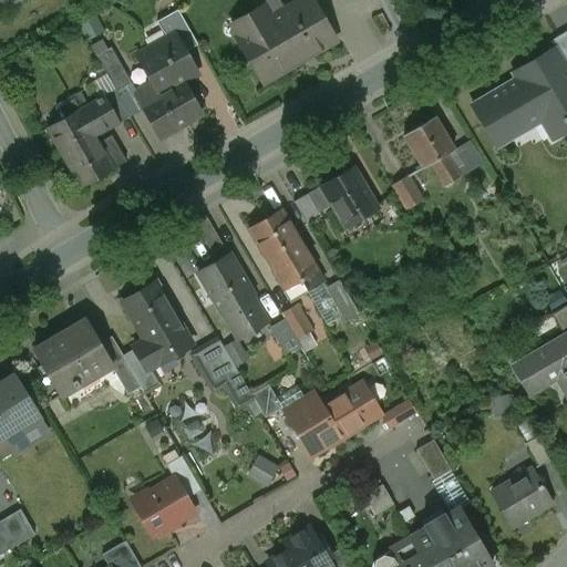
[(310,0),(301,0),(274,17),(271,17),(295,59),(297,59),(328,41),(319,26),(323,22),(310,0)]
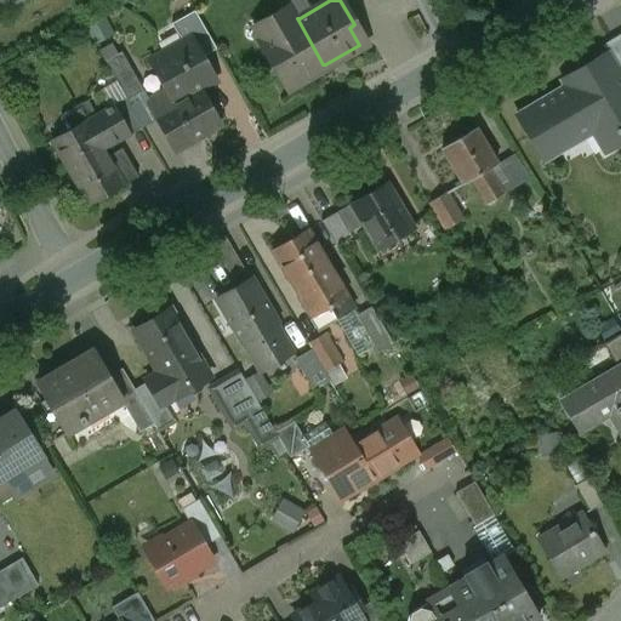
[(323,64),(297,18),(300,18),(292,5),(263,22),(281,56),(278,57),(294,85),(328,68),(325,64),(323,64)]
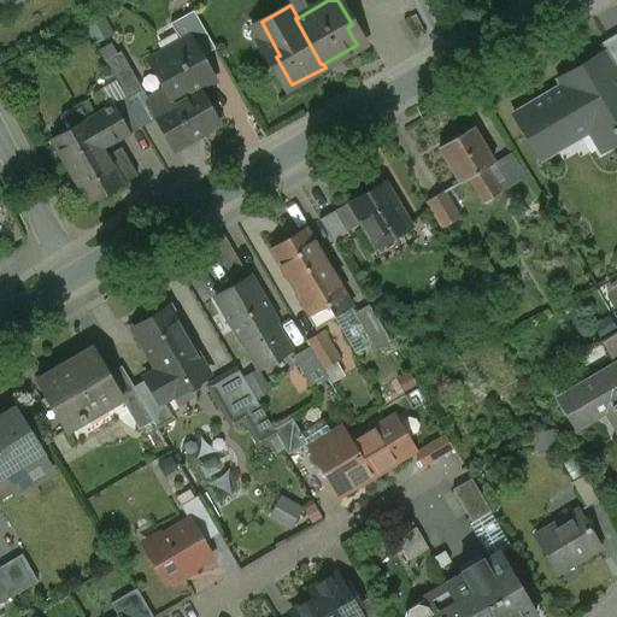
[(187,39),(148,62),(164,90),(146,101),(174,150),(218,124),(198,89),(213,80),(200,57),(213,48),(193,11),(177,21),(187,39)]
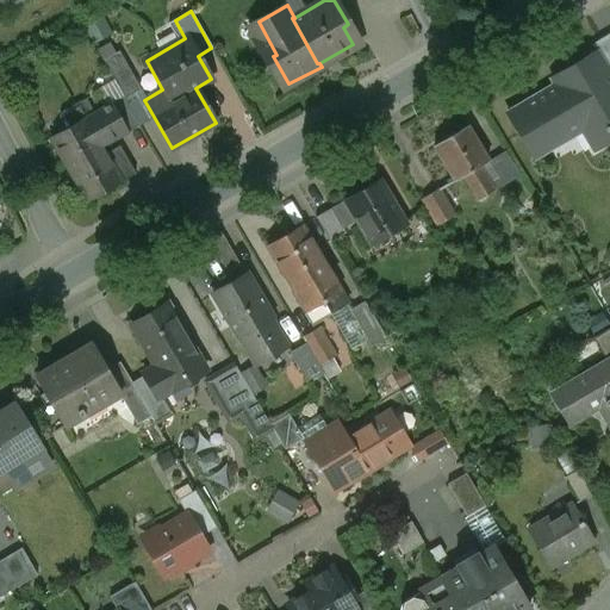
[(609,69),(609,30),(591,42),(599,55),(597,56),(607,72),(609,69)]
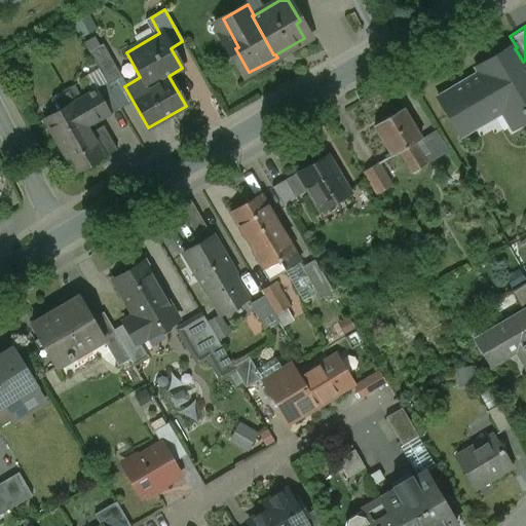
[(95,39),(83,45),(87,52),(99,46),(95,39)]
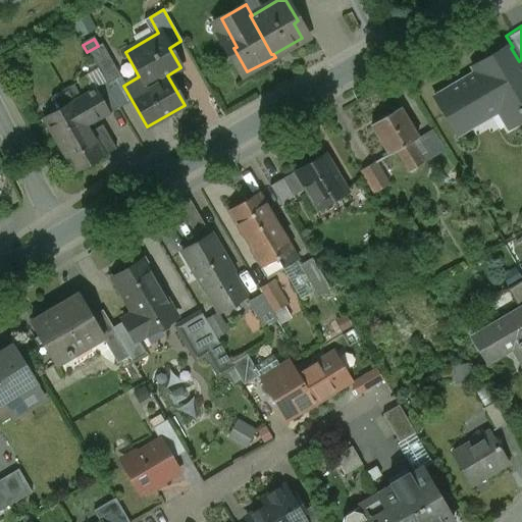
[(87,52),(105,83),(106,85),(119,76),(101,44),(98,46),(87,52)]
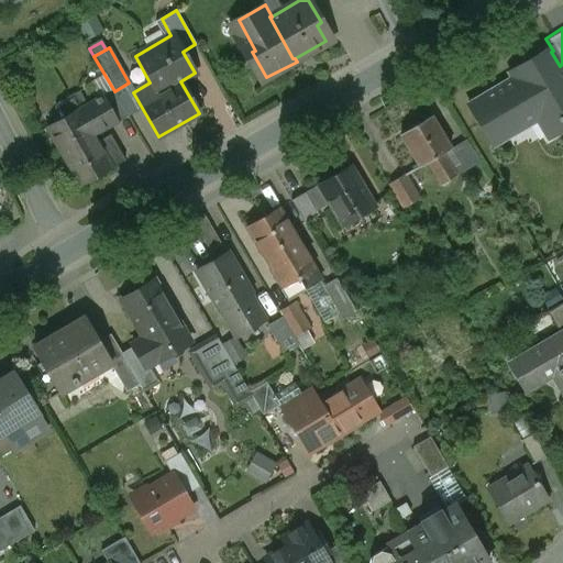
[(551,52),(465,103),(476,123),(486,117),(496,133),(537,108),(547,124),(562,114),(562,72),(560,66),(551,52)]
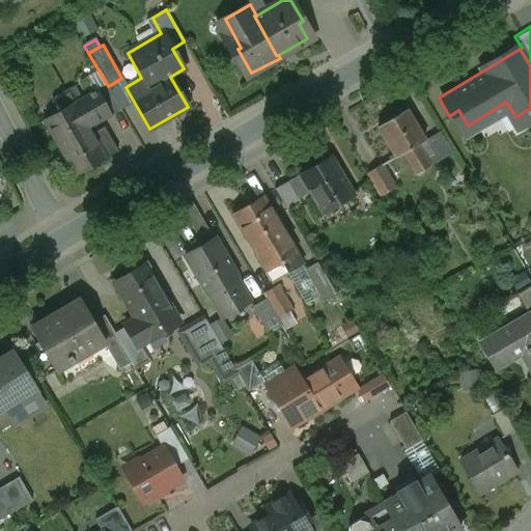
[(108,86),(107,84),(85,96),(94,113),(100,121),(120,109),(108,86)]
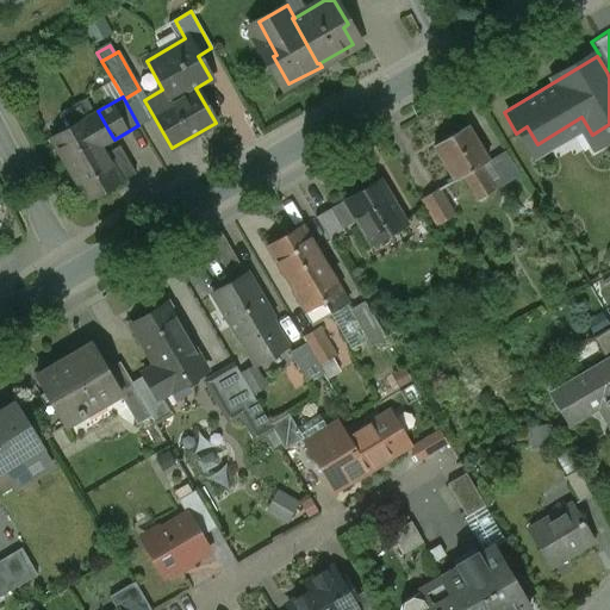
[(80,101),(60,112),(58,118),(66,130),(83,119),(88,116),(80,101)]
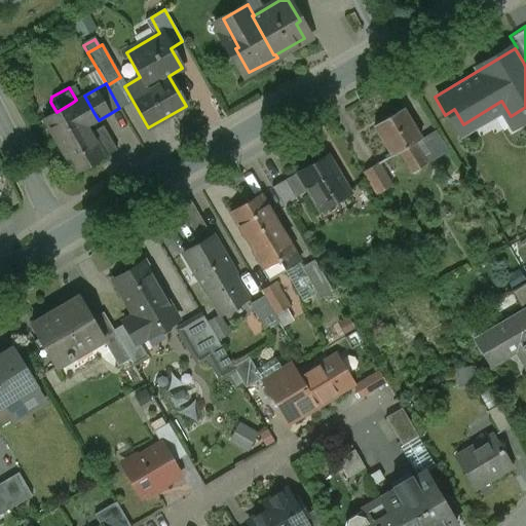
[(76,100),(72,103),(82,119),(94,112),(84,96),(76,100)]
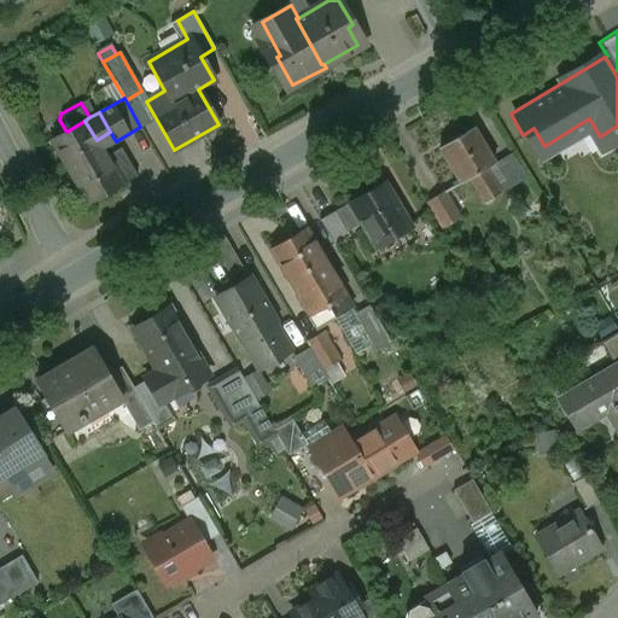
[(97,140),(85,121),(66,132),(50,140),(87,204),(122,185),(106,156),(97,140)]
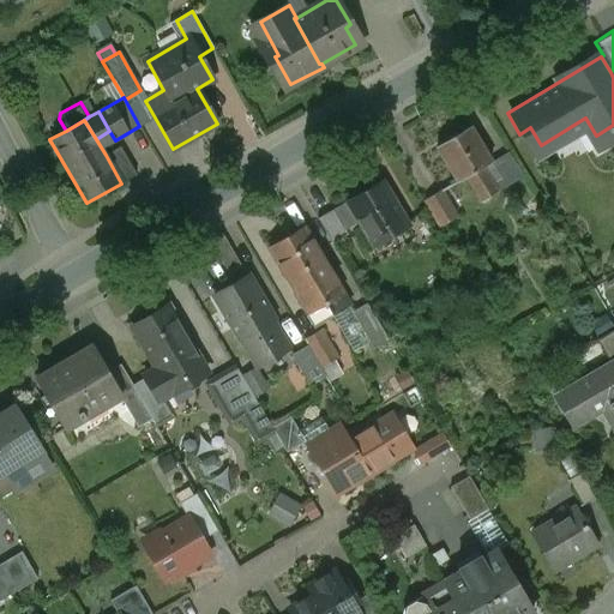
[(469,130),(437,149),(456,184),(465,178),(480,169),(489,164),(469,130)]
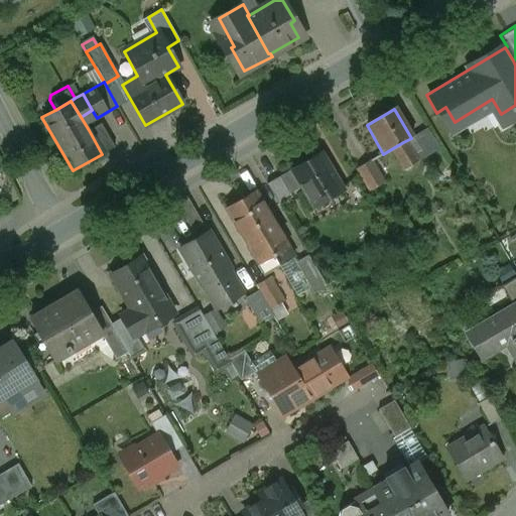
[(114,147),(100,124),(89,130),(102,154),(114,147)]
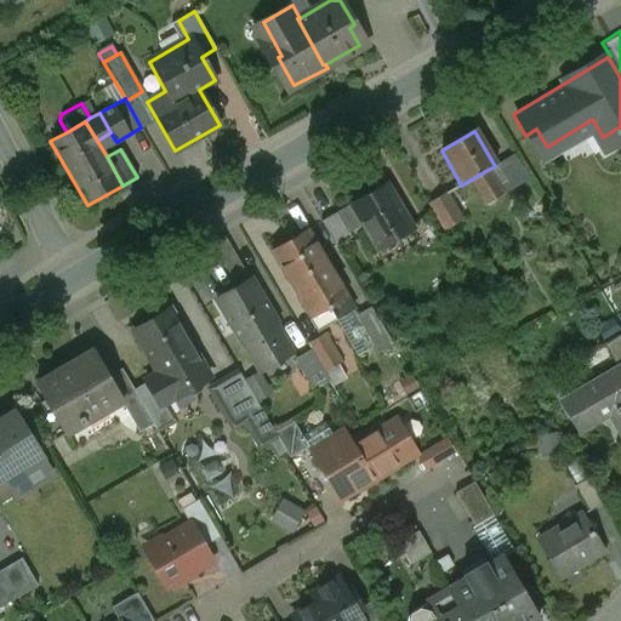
[(485,171),(471,180),(484,204),(499,195),(485,171)]
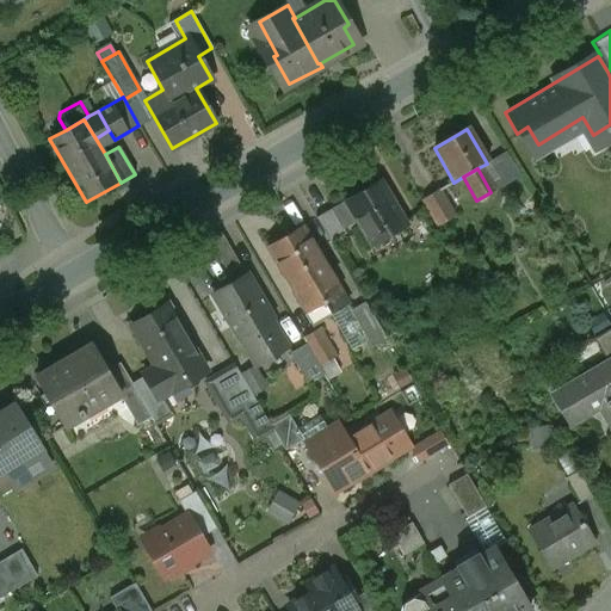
[(380,180),(345,201),(359,226),(371,246),(407,226),(380,180)]
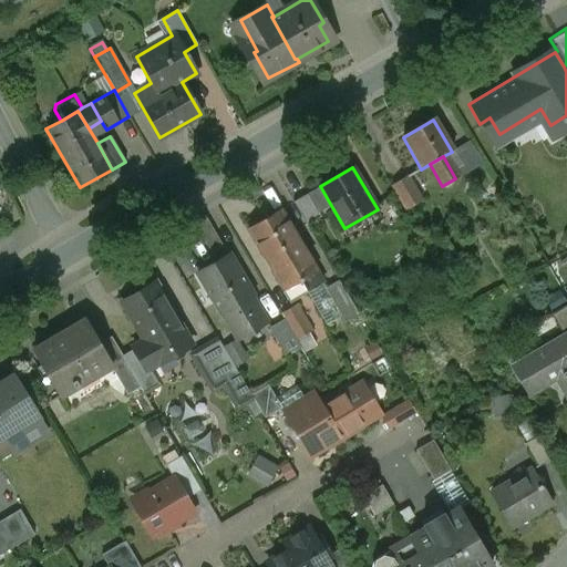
[(418,199),(404,176),(392,183),(405,206),(418,199)]
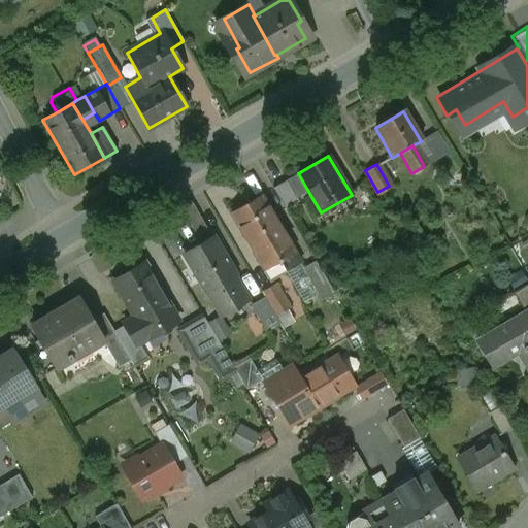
[(298,173),(272,189),(286,209),(310,195),(298,173)]
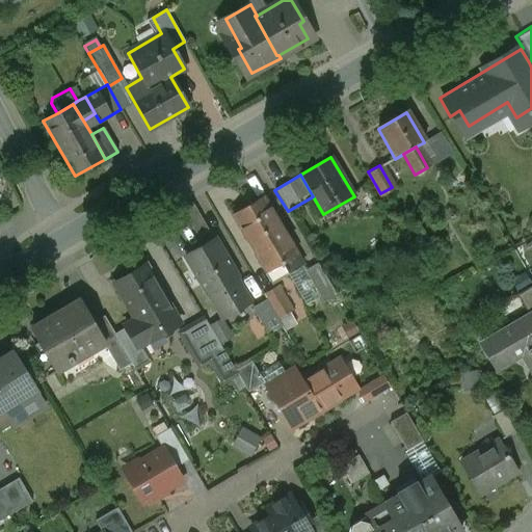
[(260,195),(230,214),(251,250),(282,233),(260,195)]
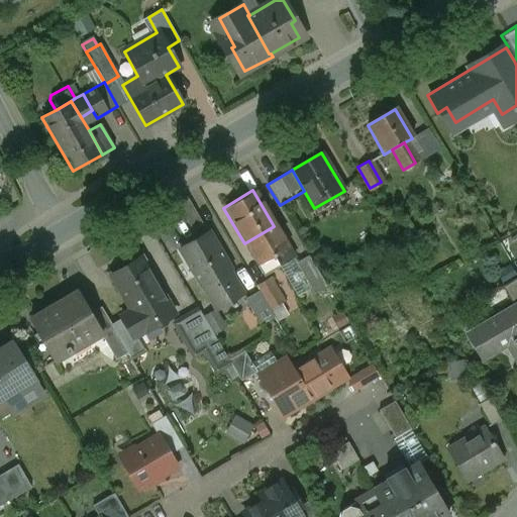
[(274,226),(244,243),(262,272),(291,254),(274,226)]
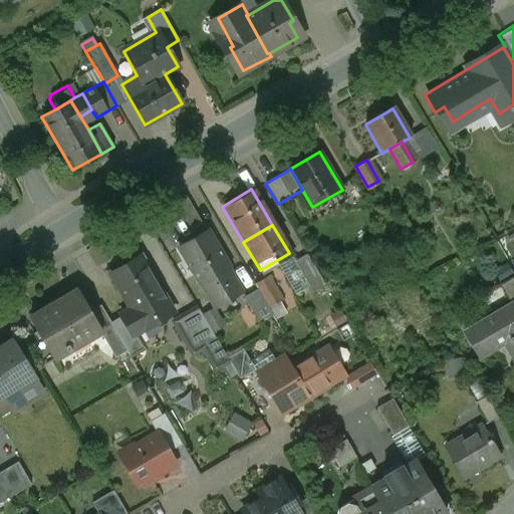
[(208,231),(179,248),(212,308),(241,291),(208,231)]
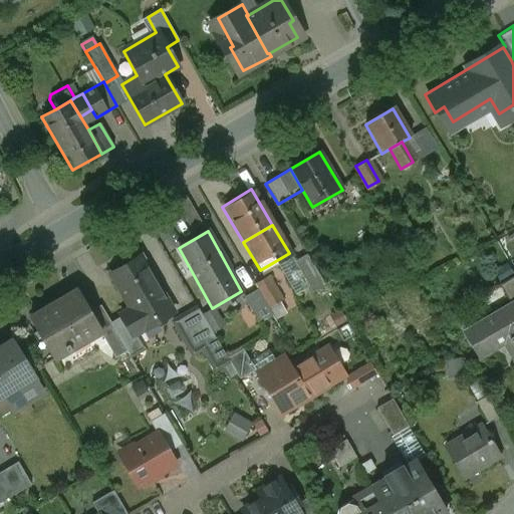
[(325,285),(307,255),(295,262),(312,292),(325,285)]
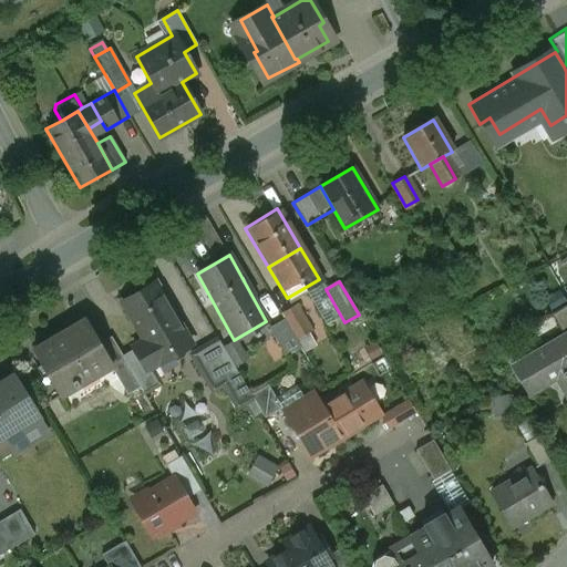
[(185,339),(155,284),(121,302),(142,340),(131,346),(145,371),(173,357),(168,348),(185,339)]
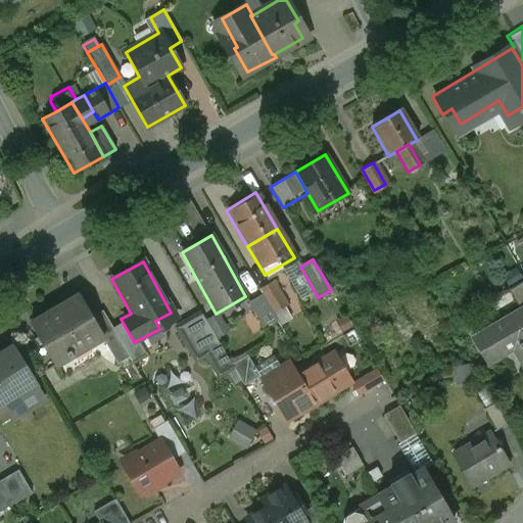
[(522,281),(509,290),(520,310),(522,306),(522,281)]
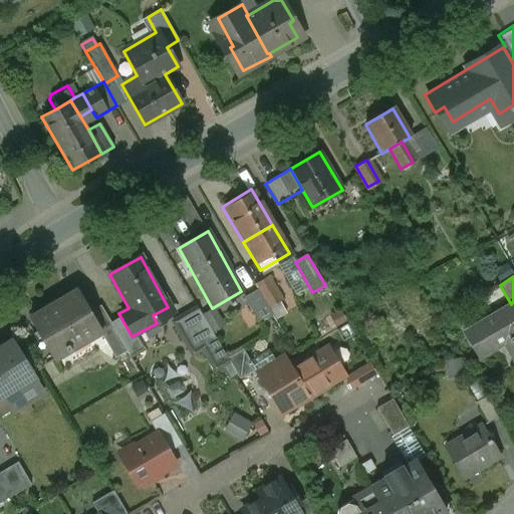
[(282,302),(267,277),(255,284),(257,289),(269,310),(282,302)]
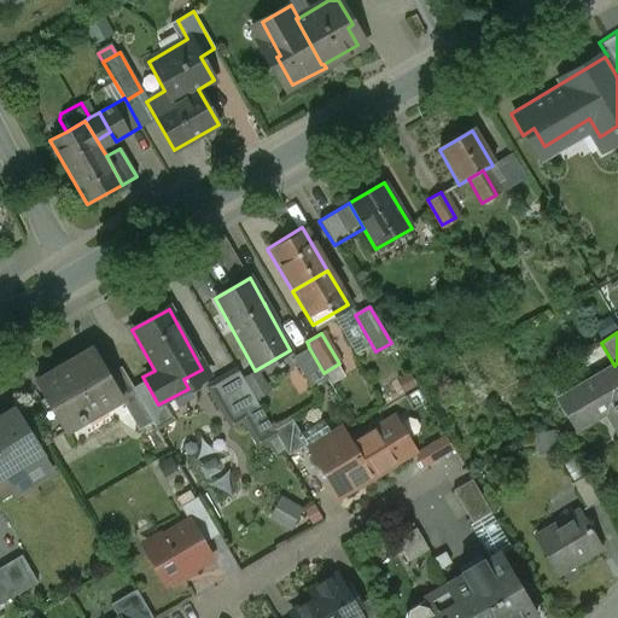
[(309,348),(293,357),(312,388),(327,379),(324,373),(309,348)]
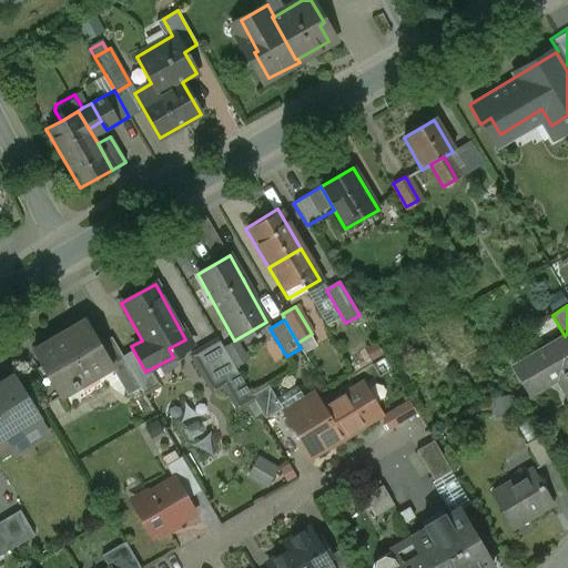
[(84,321),(32,351),(54,391),(71,382),(73,386),(109,365),(110,365),(98,344),(84,321)]
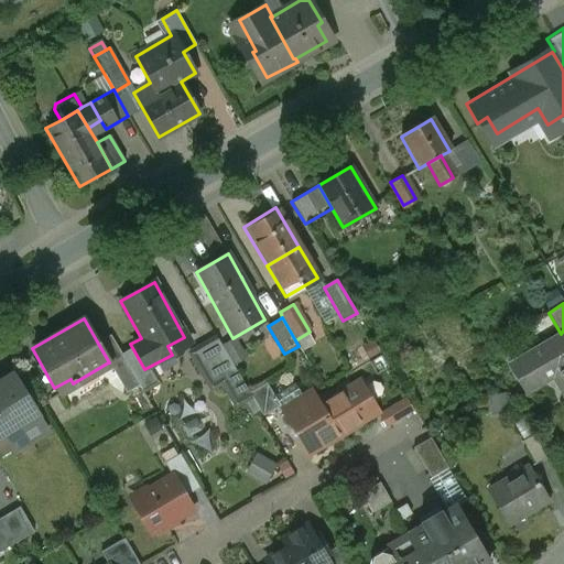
[(563,331),(561,334),(509,364),(525,392),(553,377),(563,396),(563,331)]
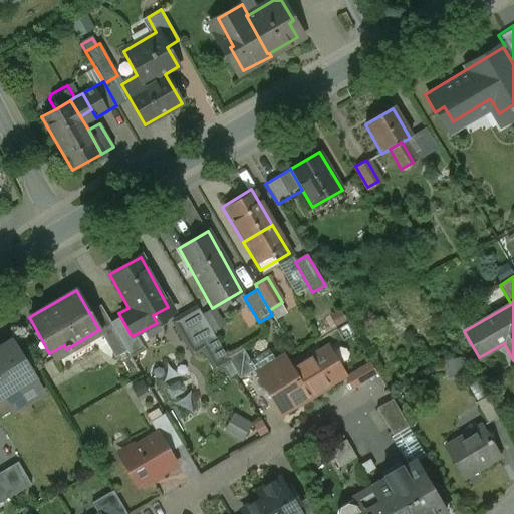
[(125,349),(99,304),(88,311),(99,330),(98,330),(113,356),(125,349)]
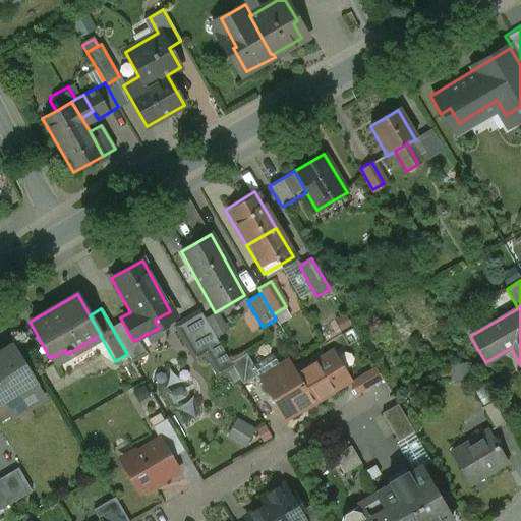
[(194,309),(175,320),(173,320),(185,343),(207,332),(194,309)]
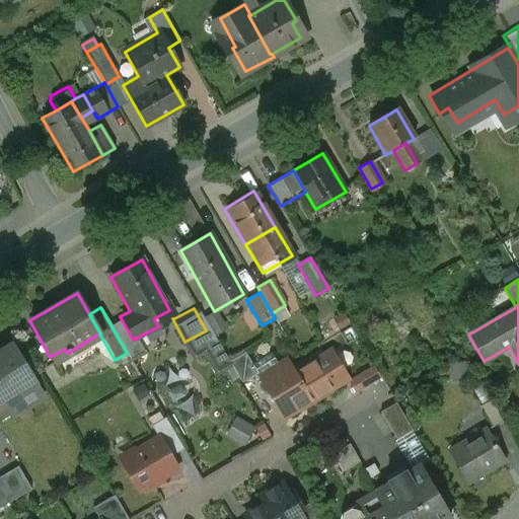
[(12,344),(0,351),(0,406),(11,400),(5,391),(29,376),(33,381),(34,380),(12,344)]
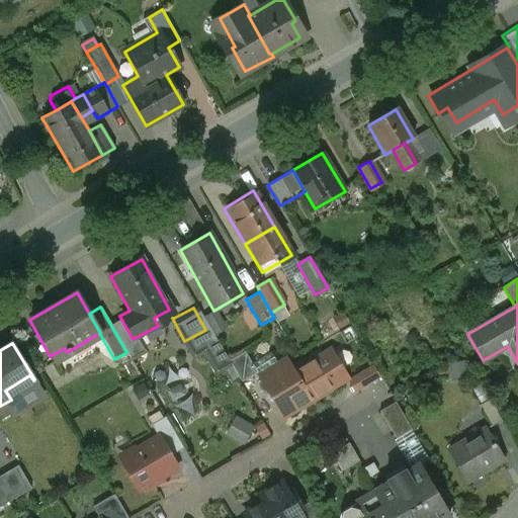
[(245,351),(229,360),(241,381),(257,372),(252,363),(245,351)]
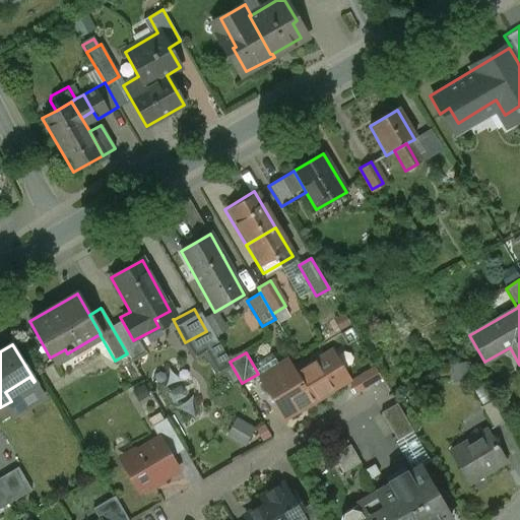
[(271,353),(253,365),(258,374),(259,373),(261,377),(279,367),(271,353)]
